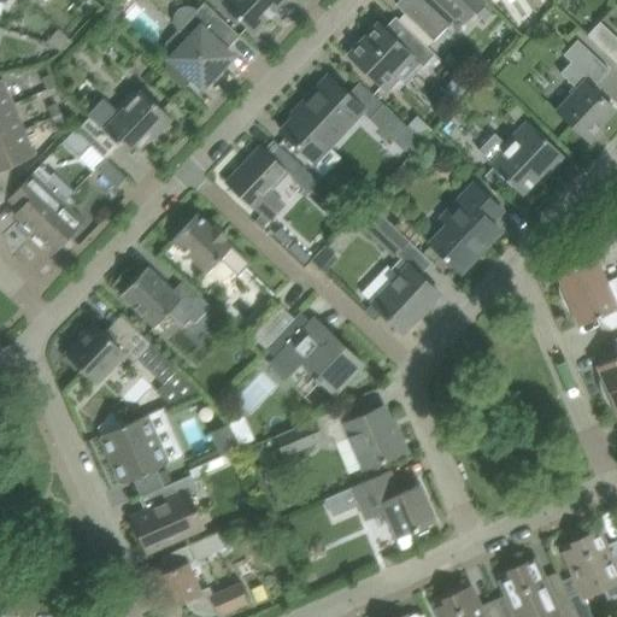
[(111,0),(103,11),(107,15),(113,21),(123,10),(111,0)]
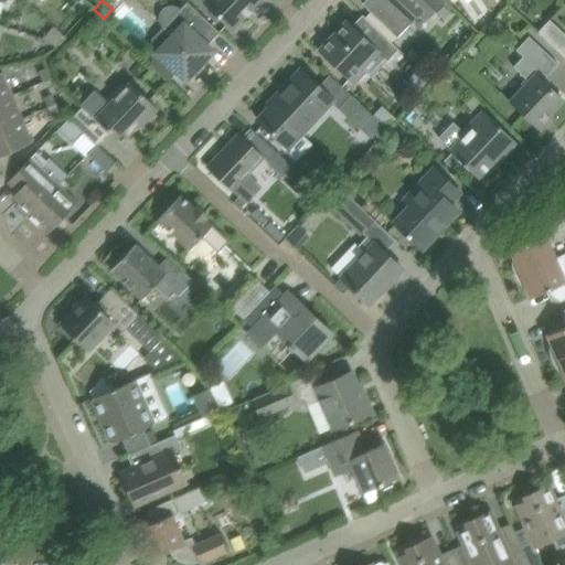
[(204,0),(203,2),(216,14),(232,30),(259,0),(204,0)]
